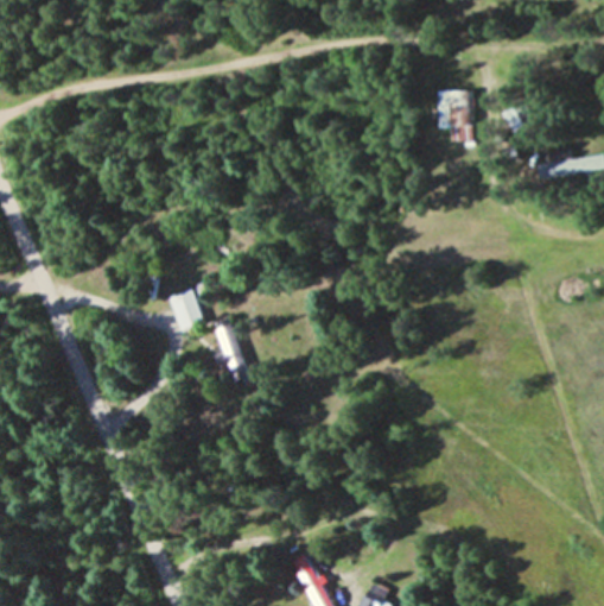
[(436,127),(451,127),(451,140),(471,140),(471,90),(436,90),(436,127)]
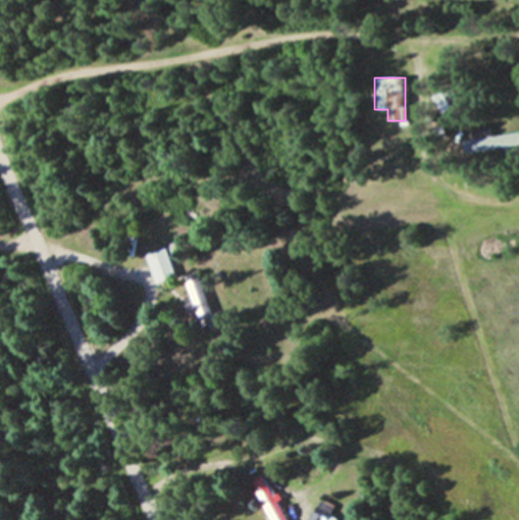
[(462,150),(513,147),(512,134),(489,135),(489,127),(470,128),(471,139),(461,140),(462,150)]
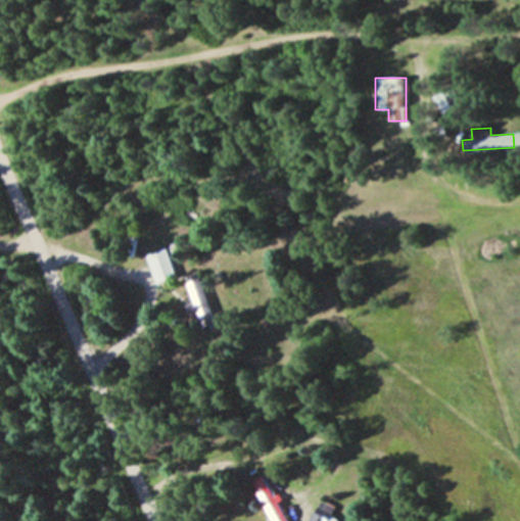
[(175,277),(164,248),(145,255),(154,283),(175,277)]
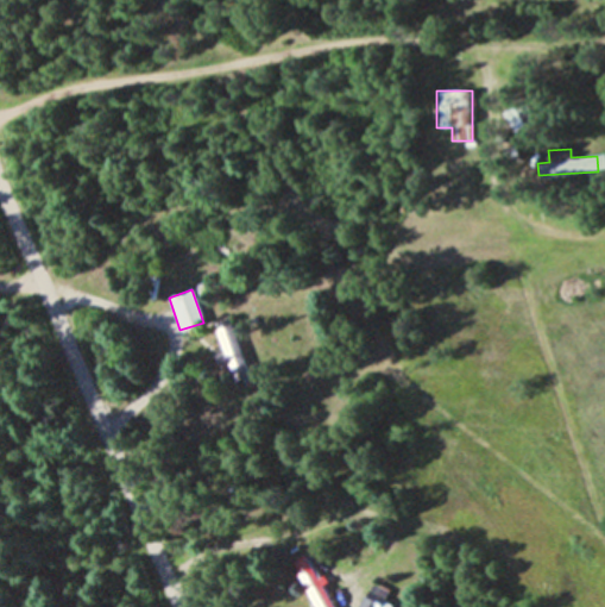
[(232,367),(237,380),(249,376),(229,318),(213,324),(224,354),(214,356),(219,370),(232,367)]
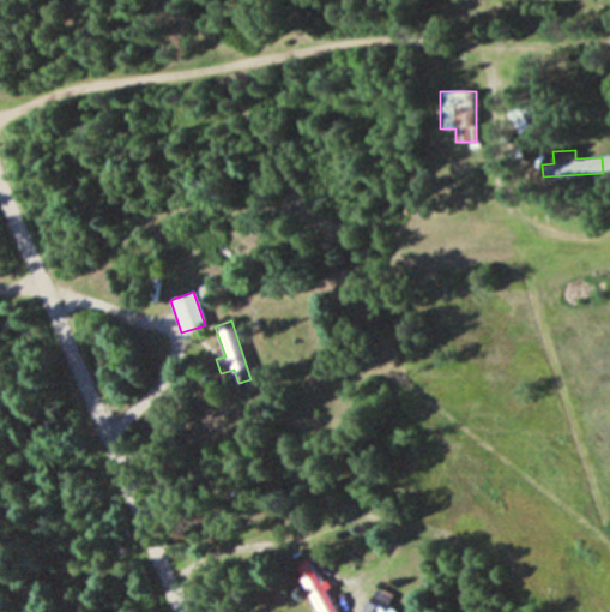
[(318,611),(336,611),(312,558),(297,565),(318,611)]
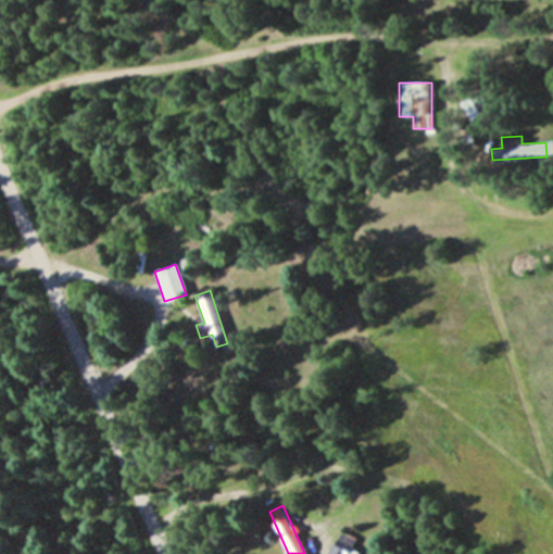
[(352,548),(356,539),(342,531),(329,553),(357,553),(360,551),(352,548)]
